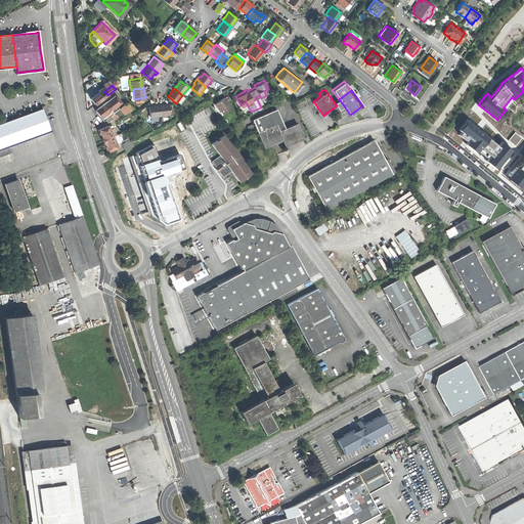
[(93,102),(95,104),(107,95),(104,91),(100,94),(99,93),(91,99),(93,102)]
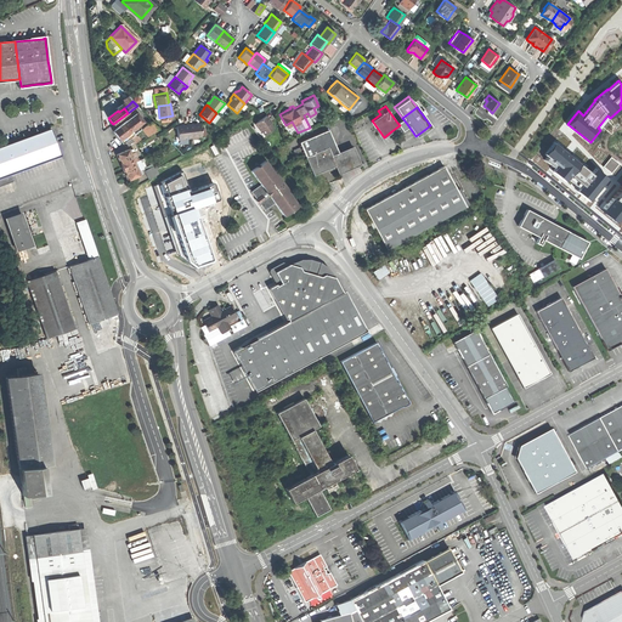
[(263,133),(271,125),(267,120),(269,119),(265,113),(259,118),(254,122),(263,133)]
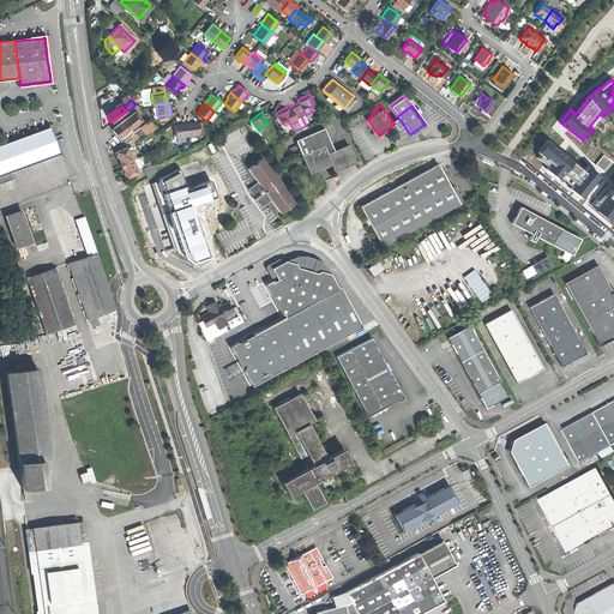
[(136,113),(126,121),(132,130),(142,121),(136,113)]
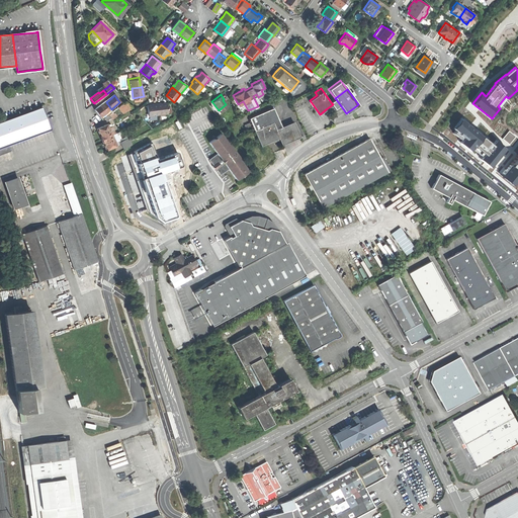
[(331,102),(333,104),(335,107),(339,103),(335,98),(331,102)]
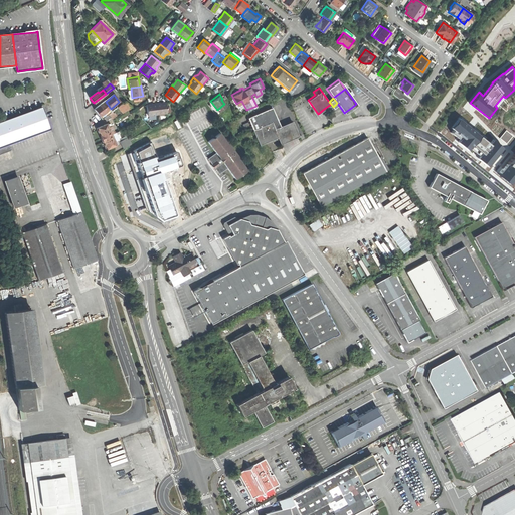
[(158,101),(155,102),(156,114),(166,113),(165,102),(161,102),(158,103),(158,101)]
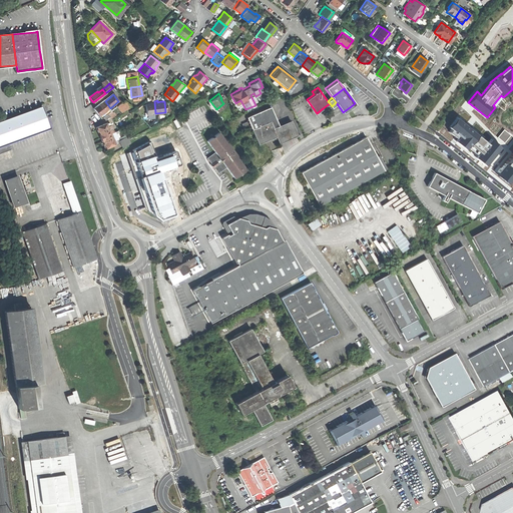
[(104,117),(112,112),(109,108),(110,108),(105,101),(94,109),(98,114),(102,119),(104,117)]
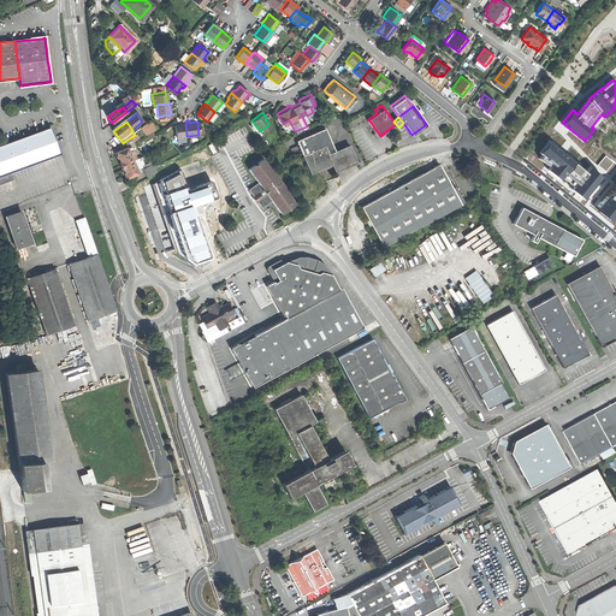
[(142,129),(148,136),(158,129),(152,122),(142,129)]
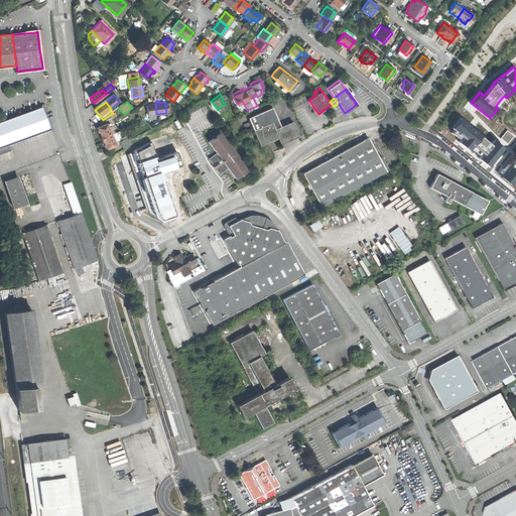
[(146,116),(156,114),(155,102),(151,102),(151,103),(149,104),(145,104),(146,116)]
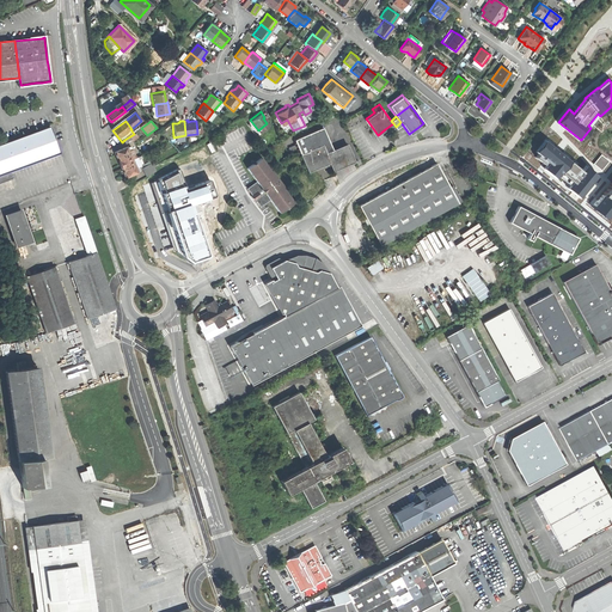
[(303,153),(311,151),(308,146),(322,140),(323,145),(326,153),(334,150),(324,126),(295,138),(303,153)]
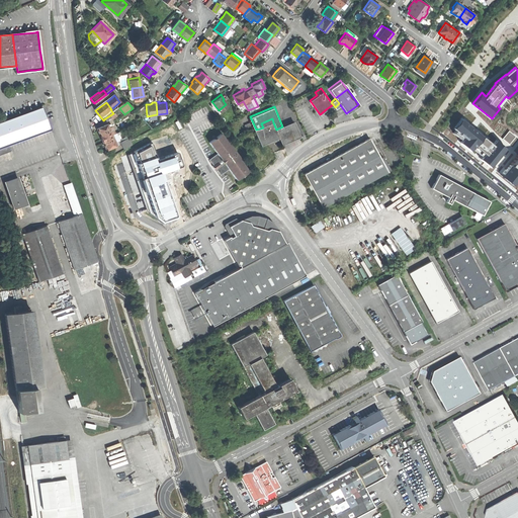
[(0,148),(9,146),(8,145),(37,134),(38,135),(51,131),(47,119),(42,108),(0,122),(0,148)]
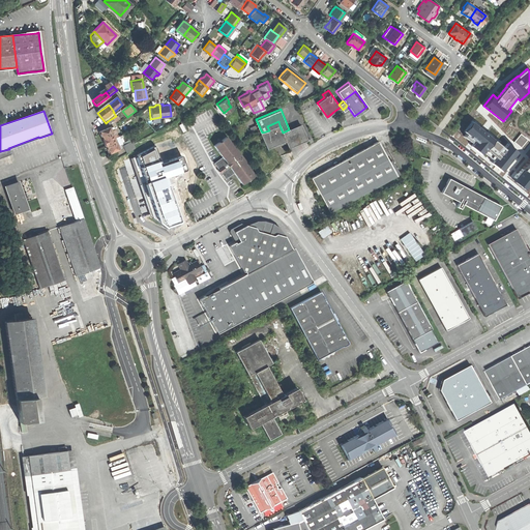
[(117,117),(116,116),(108,121),(110,124),(114,121),(115,122),(120,119),(118,116),(117,117)]
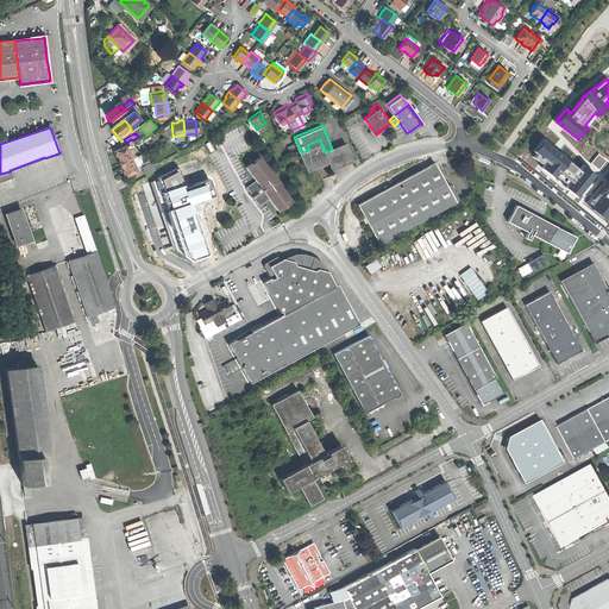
[(577,195),(595,174),(582,163),(578,168),(544,138),(533,150),(537,152),(534,155),(544,163),(541,165),(553,176),(556,174),(566,182),(564,184),(577,195)]
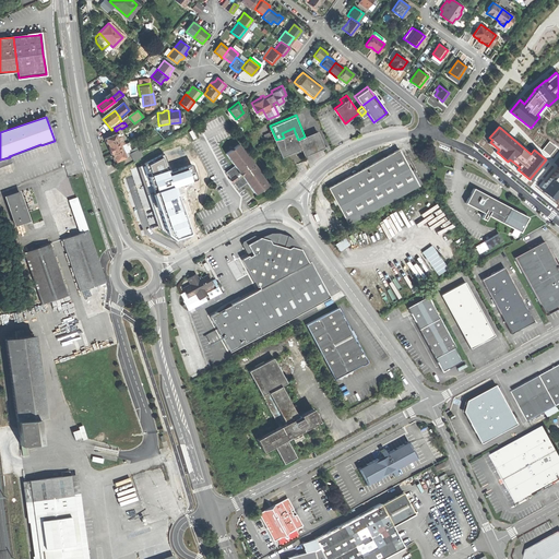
[(284,138),(295,132),(294,128),(282,133),(284,138)]
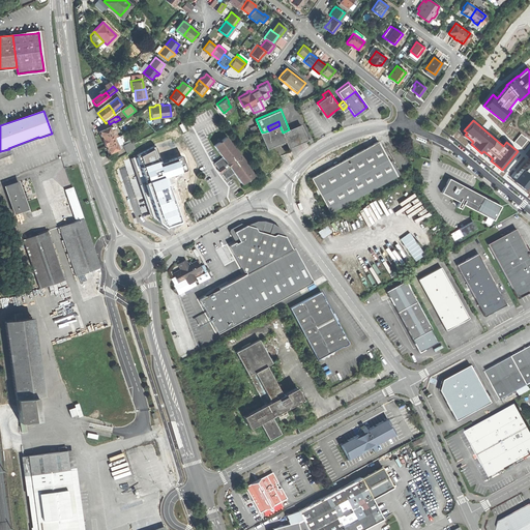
[(300,124),(289,129),(283,133),(286,140),(289,146),(306,139),(300,124)]
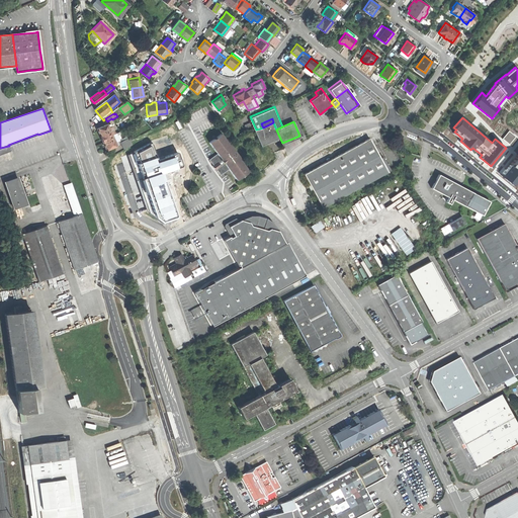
[(274,140),(279,137),(276,130),(273,122),(263,127),(256,130),(262,145),(274,140)]
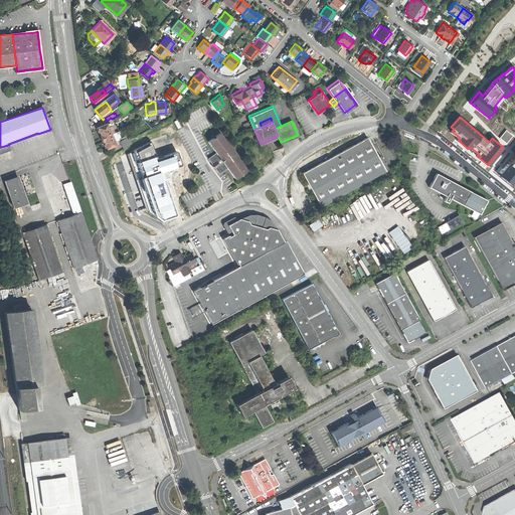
[(99,134),(102,139),(112,135),(109,128),(107,125),(97,129),(99,134)]
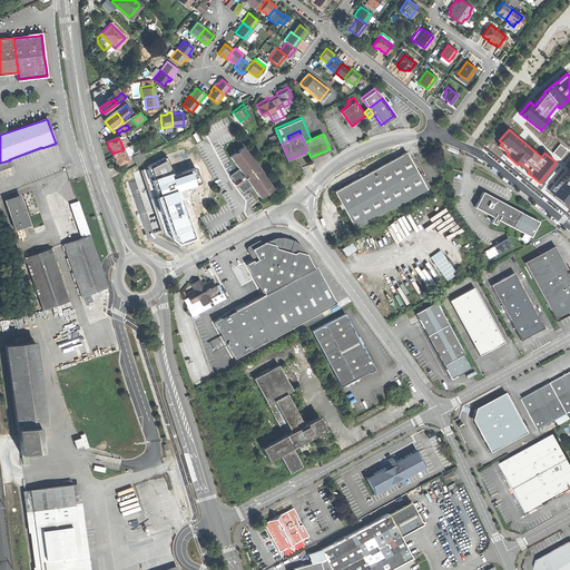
[(258,197),(272,187),(263,175),(264,174),(252,158),(242,146),(229,156),(237,168),(231,173),(231,176),(235,184),(239,189),(243,189),(251,185),(258,197)]
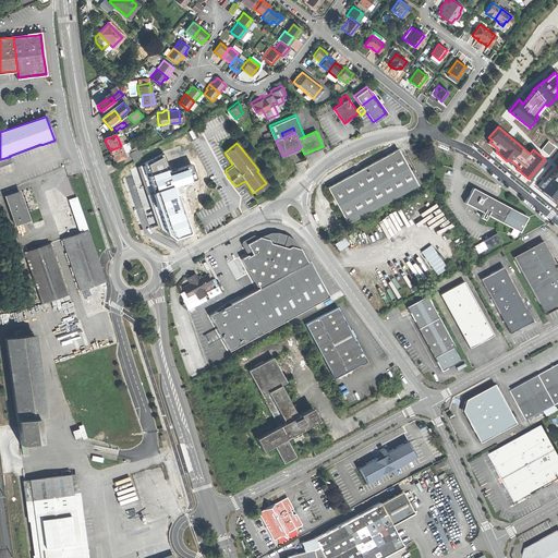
[(114,162),(126,158),(124,154),(121,146),(110,150),(112,157),(114,162)]
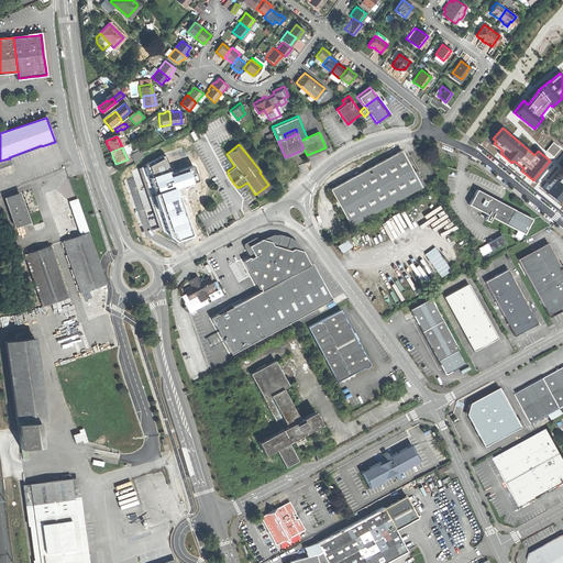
[(350,224),(421,185),(401,148),(330,188),(341,209),(350,224)]
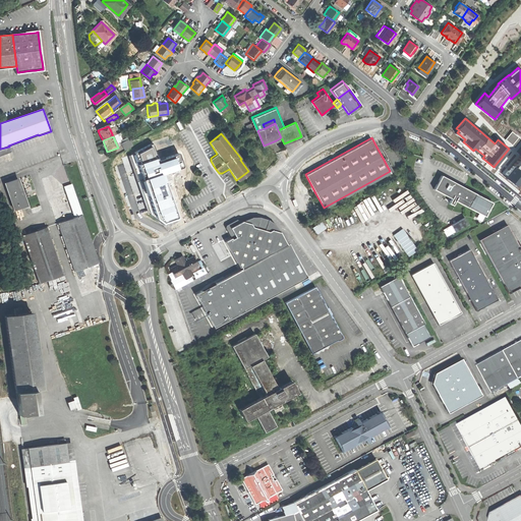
[(122,143),(125,151),(132,147),(128,139),(122,143)]
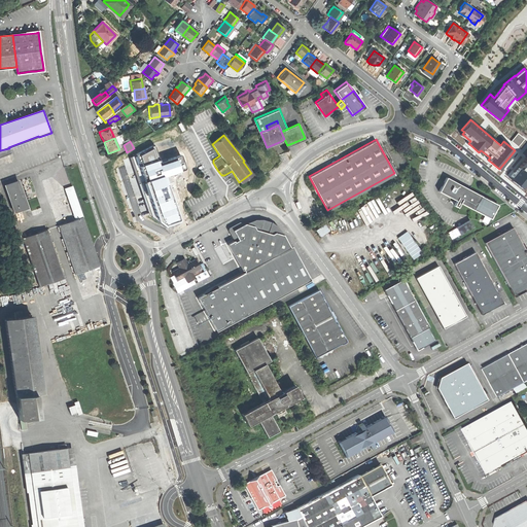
[(156,143),(130,159),(148,214),(165,226),(180,221),(164,174),(185,168),(181,153),(161,160),(156,143)]
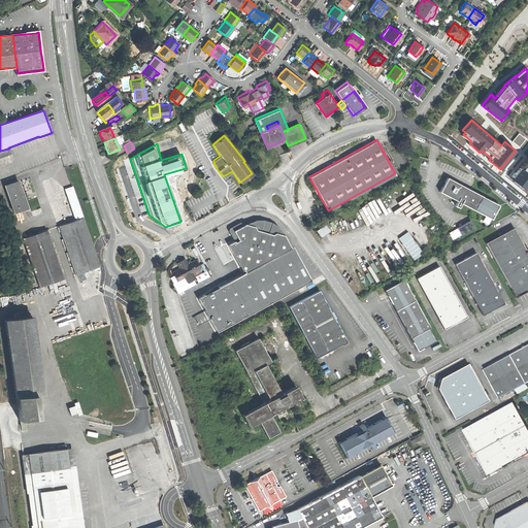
[(527,155),(519,166),(519,167),(512,175),(514,176),(512,179),(523,189),(527,182),(527,155)]
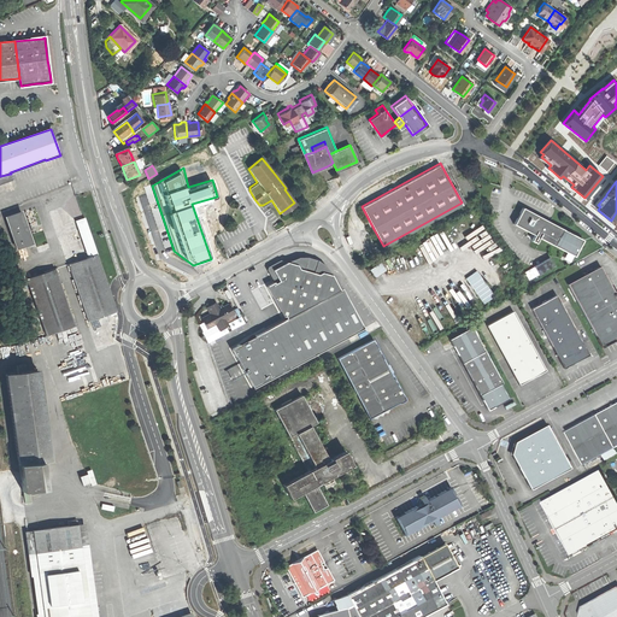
[(535,234),(540,238),(554,245),(563,228),(523,206),(513,223),(535,234)]
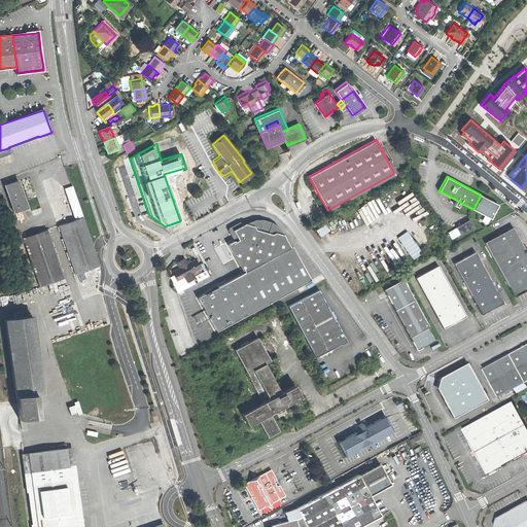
[(14,212),(28,208),(19,181),(5,185),(14,212)]
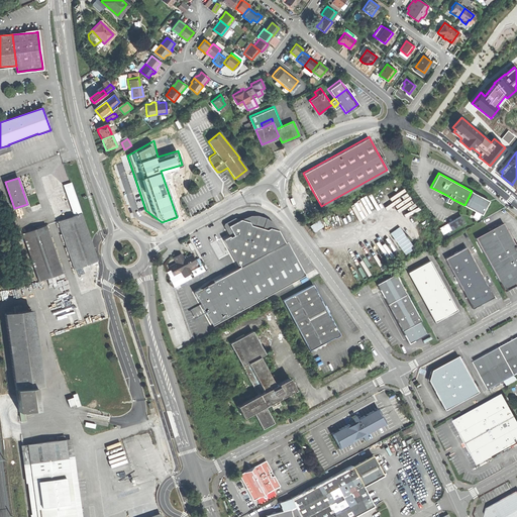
[(64,186),(74,216),(81,213),(71,184),(64,186)]
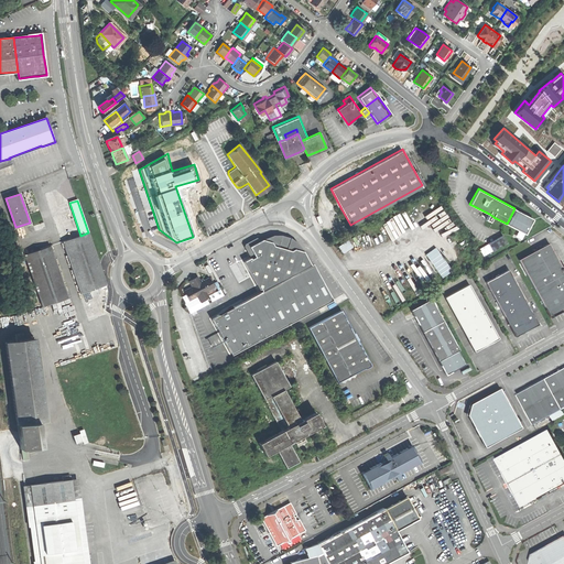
[(533,219),(514,208),(507,224),(525,234),(533,219)]
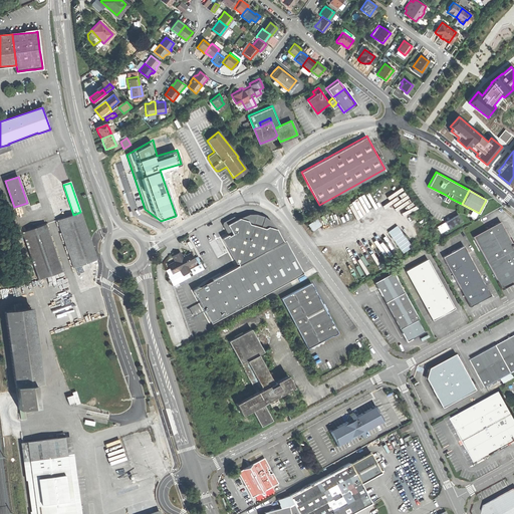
[(365,211),(372,208),(366,193),(359,196),(365,211)]
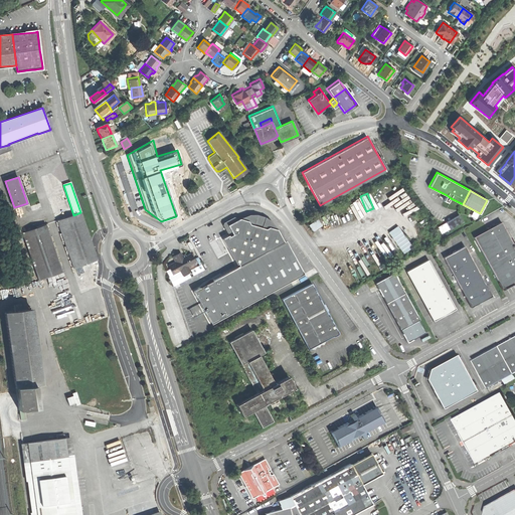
[(56,221),(73,270),(98,261),(89,236),(80,212),(73,215),(56,221)]
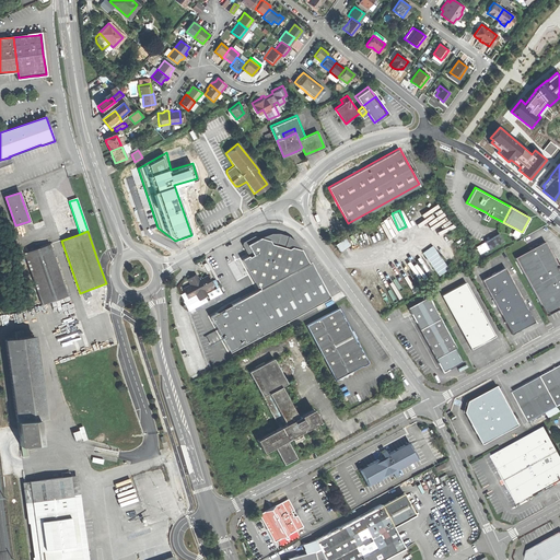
[(480,254),(506,242),(502,233),(477,246),(480,254)]
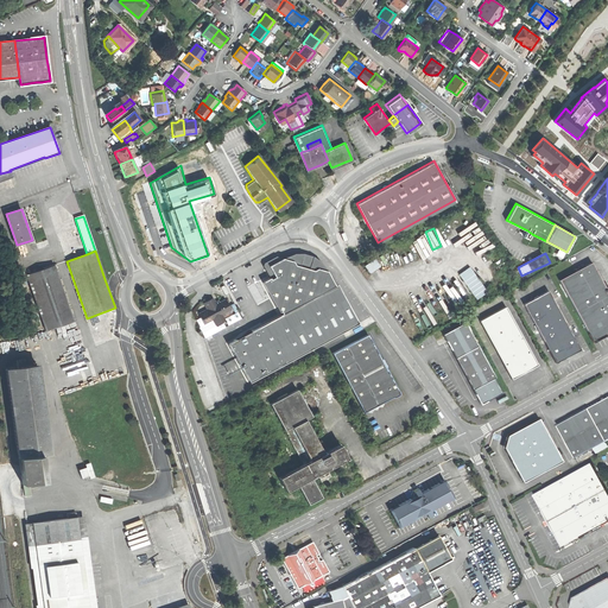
[(375,257),(363,265),(368,272),(380,264),(375,257)]
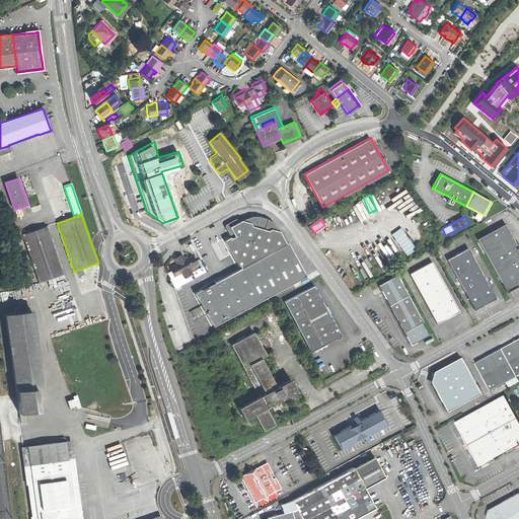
[(239,270),(285,243),(278,231),(269,228),(266,231),(250,227),(249,224),(247,223),(241,221),(238,222),(236,224),(235,223),(227,228),(232,237),(231,238),(229,239),(228,238),(222,241),(235,267),(236,266),(239,270)]
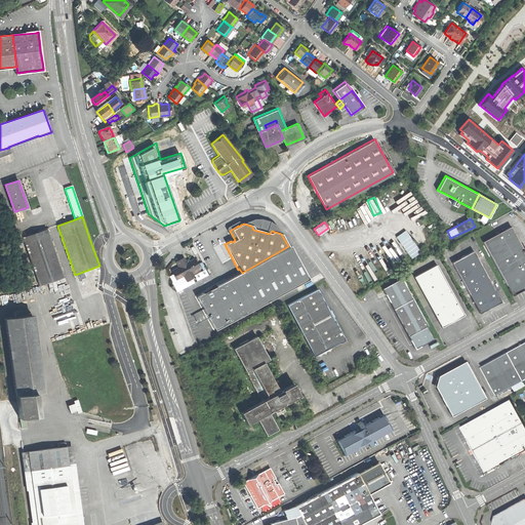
[(483,240),(512,294),(524,287),(524,250),(512,225),(483,240)]
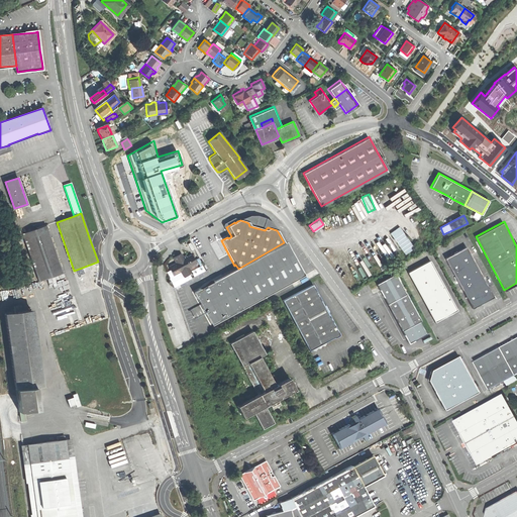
[(22,234),(38,282),(64,274),(46,225),(22,234)]
